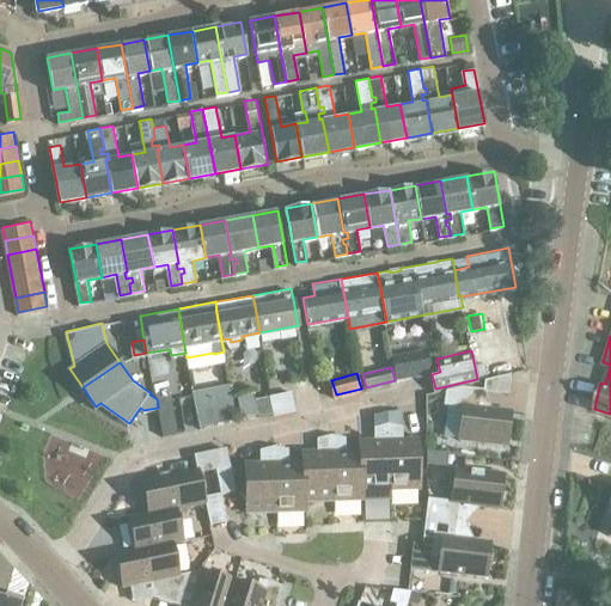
[(458,438),(507,442),(511,408),(483,404),(486,386),(462,384),(446,387),(444,402),(463,404),(458,438)]
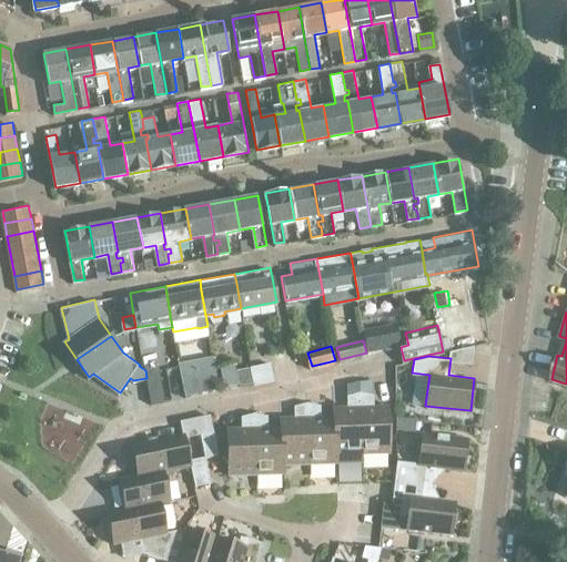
[(202,390),(195,358),(179,361),(185,395),(202,390)]
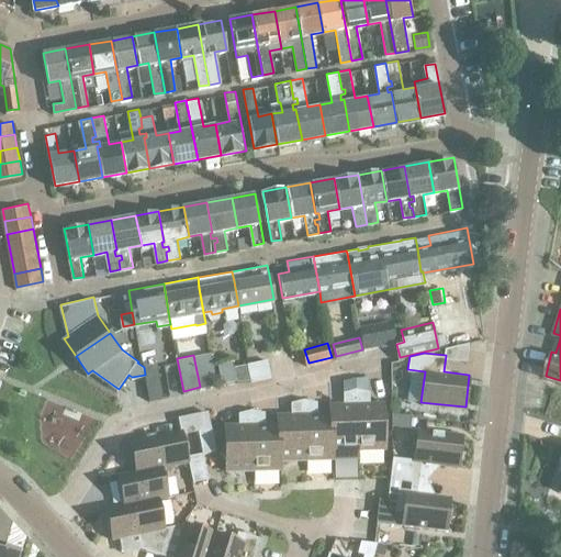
[(248,361),(249,364),(251,378),(251,379),(271,375),(268,357),(248,361)]
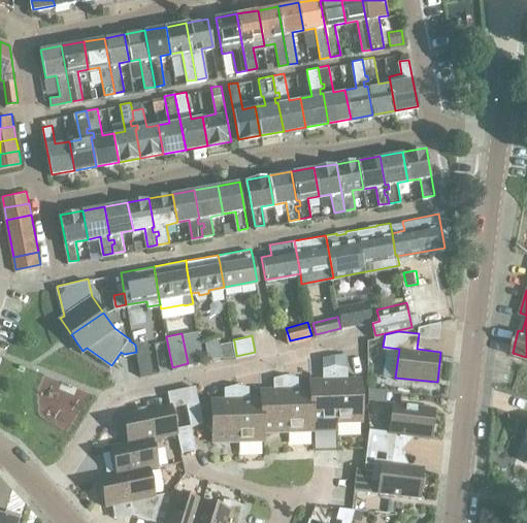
[(236,355),(234,341),(222,344),(224,356),(231,356),(236,356),(236,355)]
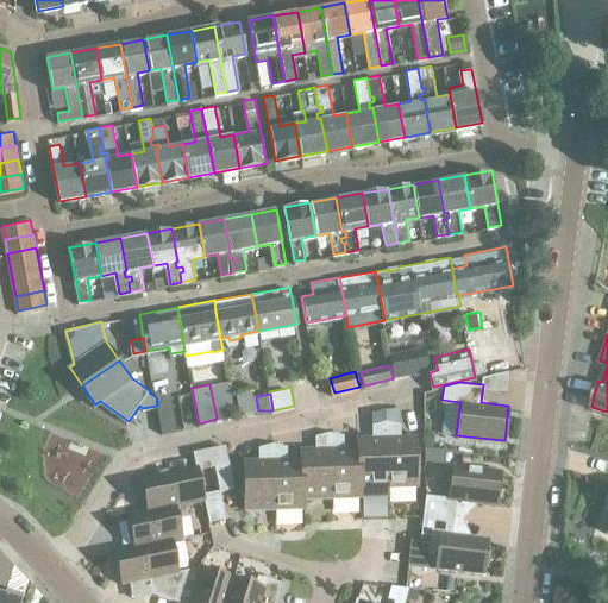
[(386,407),(373,409),(373,422),(387,418),(386,407)]
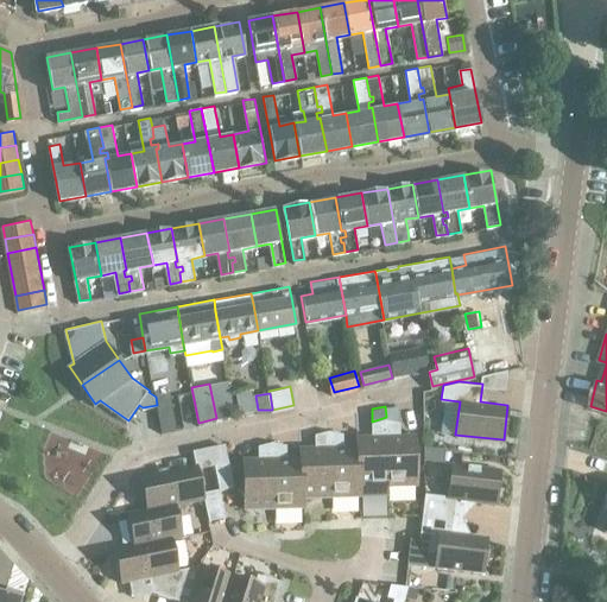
[(399,406),(385,406),(386,417),(400,422),(399,406)]
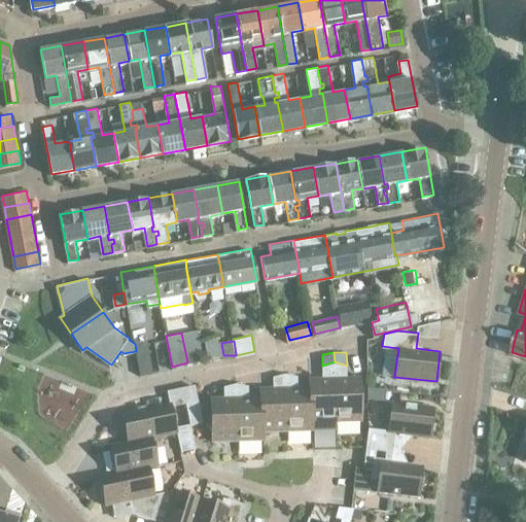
[(138,363),(140,373),(152,371),(151,361),(138,363)]
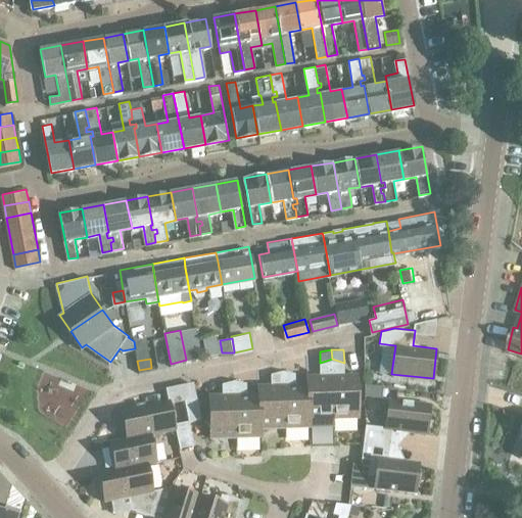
[(320,373),(307,374),(310,425),(311,425),(334,424),(334,416),(332,359),(320,363),(320,373)]
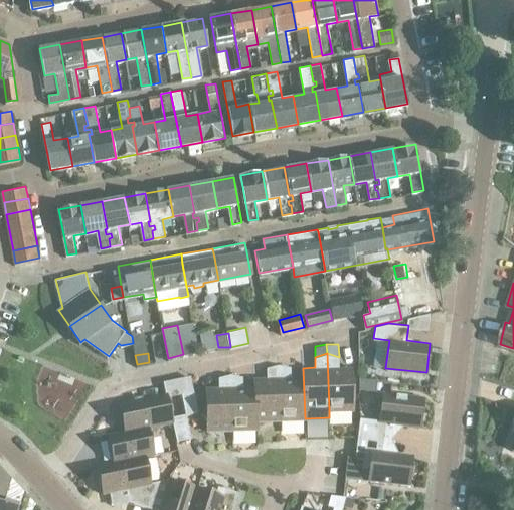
[(339,357),(327,353),(329,409),(354,408),(352,367),(339,367),(339,357)]
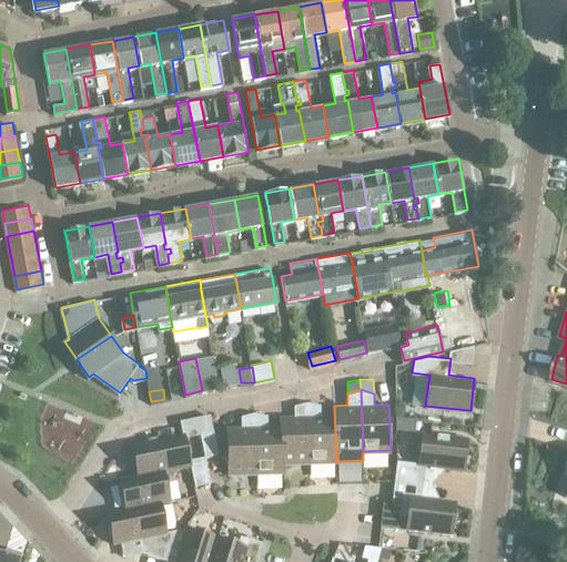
[(295,416),(282,417),(283,471),(284,471),(284,462),(310,461),(307,400),(294,404),(295,416)]
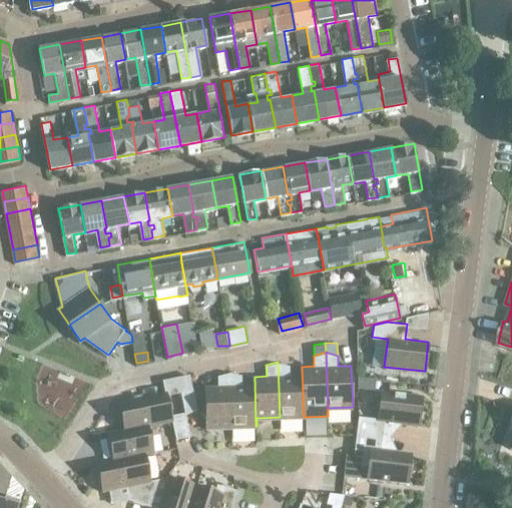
[(290,364),(278,362),(280,417),(304,417),(302,367),(302,375),(291,375),(290,364)]
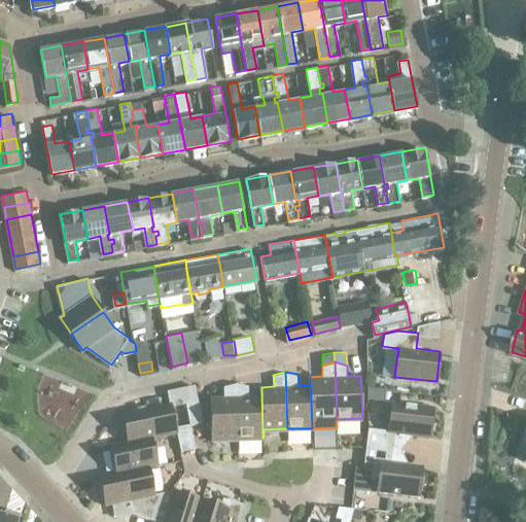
[(238,439),(237,382),(224,385),(224,396),(211,396),(213,439),(238,439)]
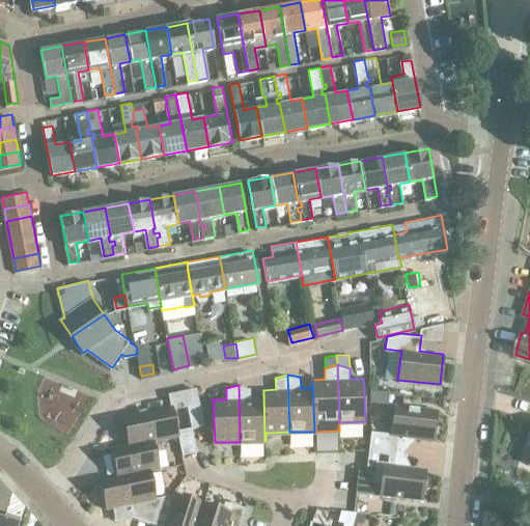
[(251,387),(239,385),(240,442),(265,441),(263,390),(262,390),(262,398),(251,398),(251,387)]
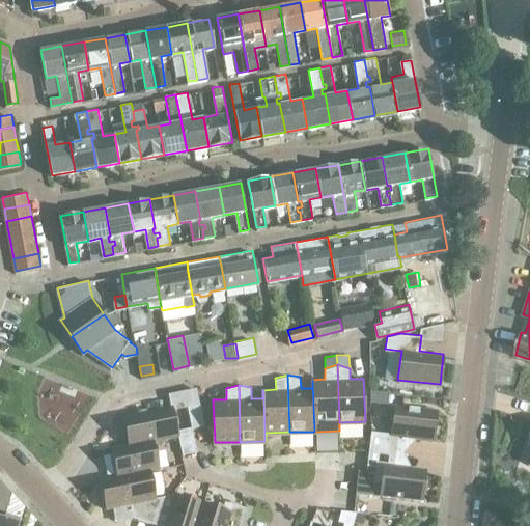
[(169,393),(171,406),(172,406),(173,407),(188,404),(192,426),(204,424),(200,402),(199,402),(196,388),(169,393)]
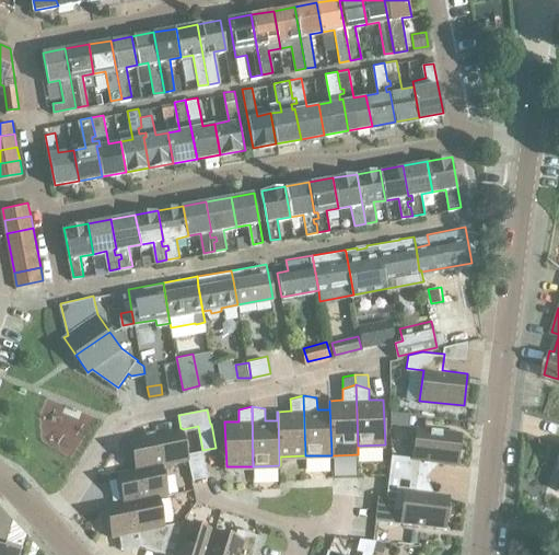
[(409,424),(410,413),(397,411),(396,423),(409,424)]
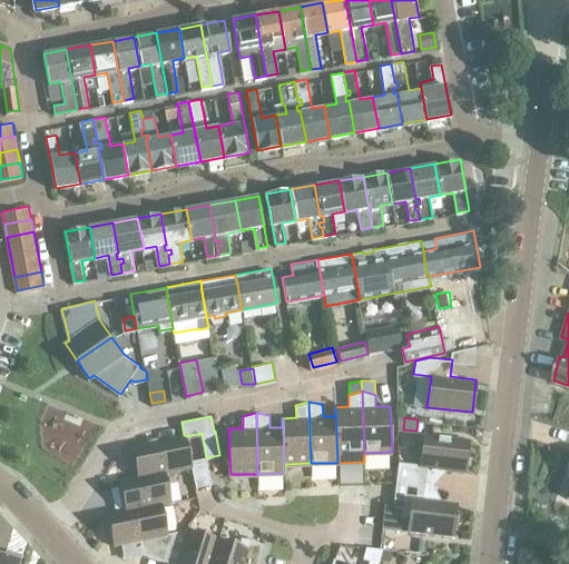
[(399,461),(396,478),(430,483),(432,466),(464,471),(469,438),(424,433),(421,463),(399,461)]
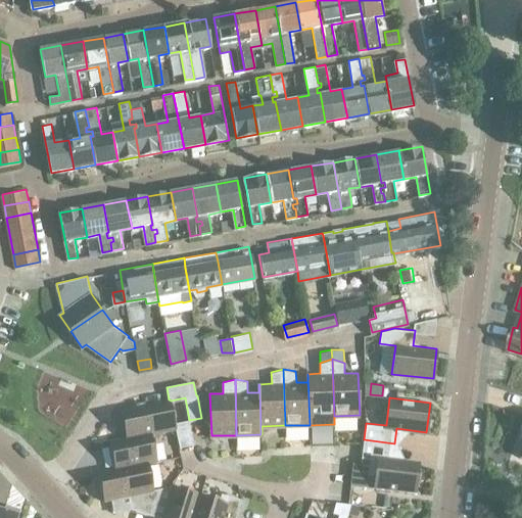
[(110,440),(176,427),(175,423),(170,399),(122,409),(123,414),(121,415),(125,433),(127,432),(128,436),(110,440)]
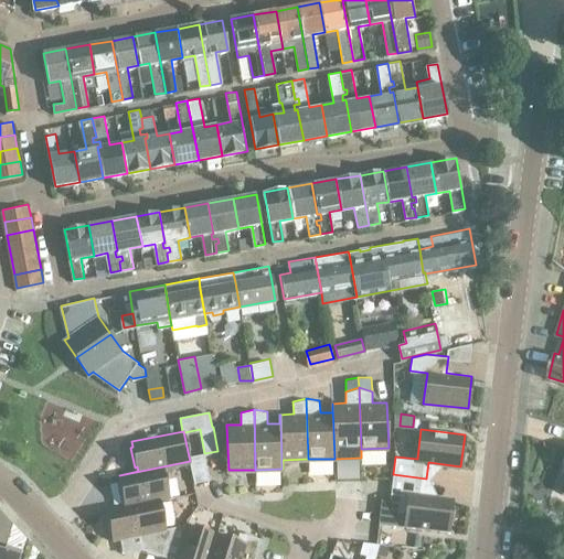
[(204,453),(189,457),(190,461),(190,462),(191,462),(195,482),(210,479),(204,453)]
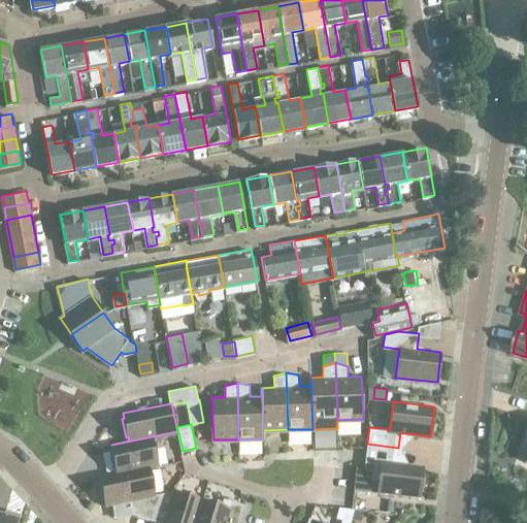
[(100,476),(101,476),(158,464),(153,437),(177,432),(177,431),(111,445),(112,449),(110,450),(113,462),(116,461),(118,471),(100,476)]
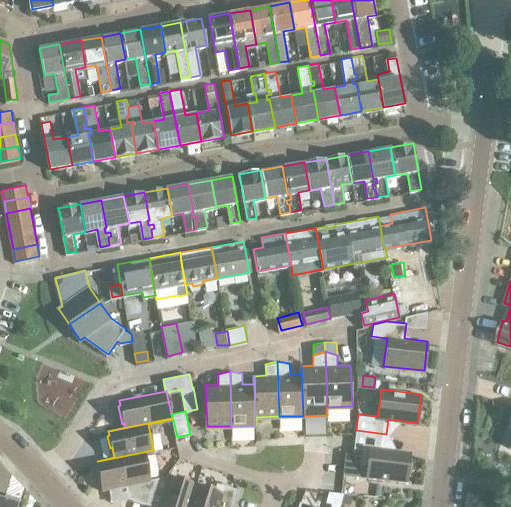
[(386,434),(356,430),(353,452),(346,452),(343,473),(406,481),(410,452),(384,449),(386,434)]
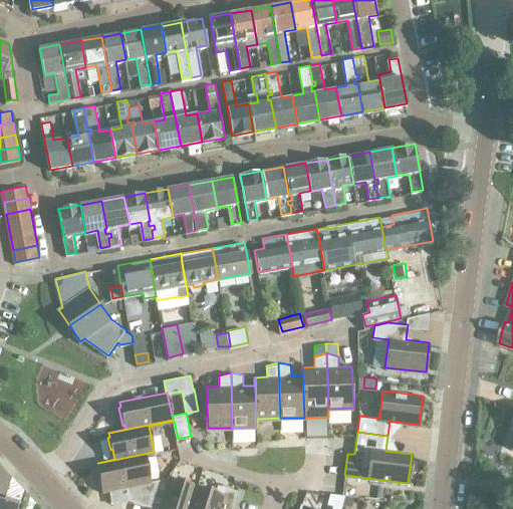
[(131,500),(143,503),(156,480),(151,481),(146,454),(154,452),(98,463),(98,468),(96,468),(100,486),(102,486),(103,491),(127,486),(131,500)]
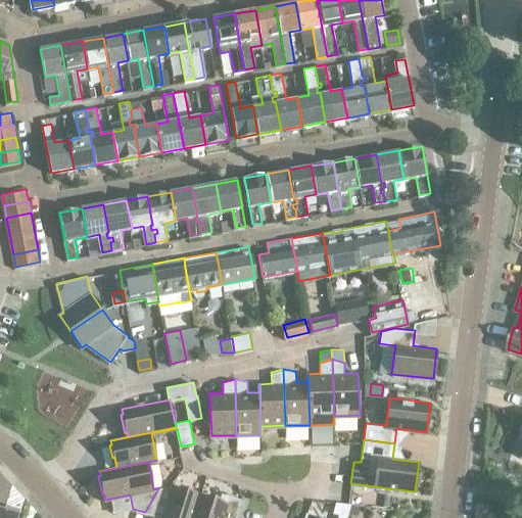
[(193,517),(201,495),(174,486),(174,487),(169,486),(158,488),(145,512),(163,517),(193,517)]
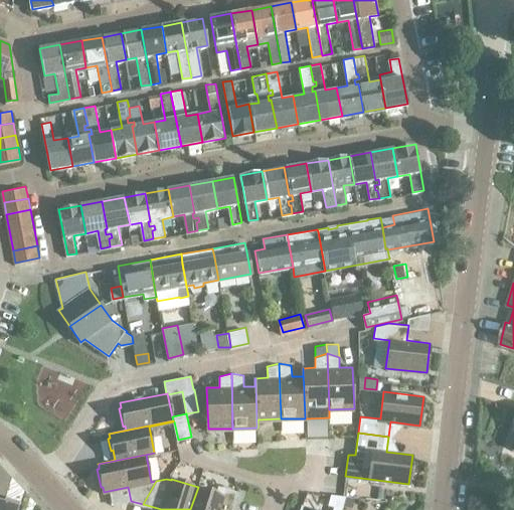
[(198,487),(190,509),(232,509),(238,491),(225,487),(223,495),(198,487)]
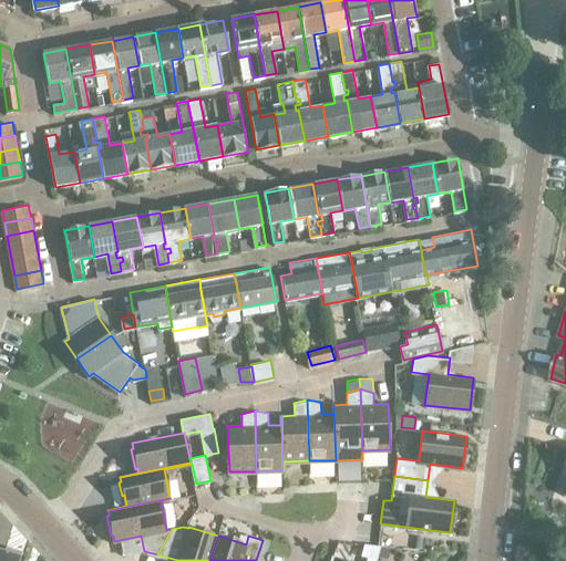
[(390,548),(381,546),(379,553),(389,556),(390,548)]
